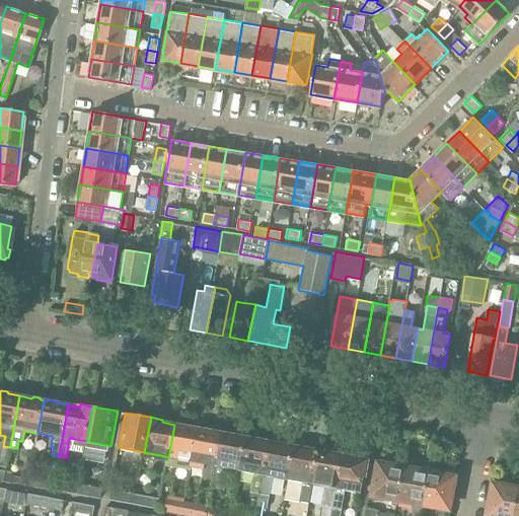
[(168,457),(166,465),(191,469),(192,461),(198,429),(174,425),(168,457)]
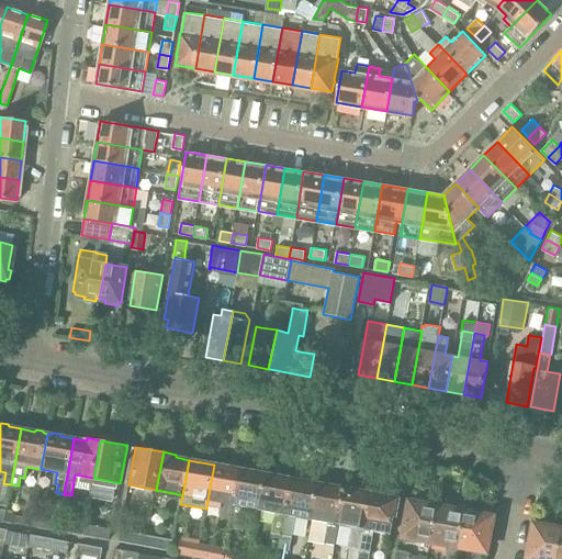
[(214,465),(208,500),(223,502),(225,503),(223,513),(231,515),(232,515),(240,469),(227,467),(226,465),(221,464),(218,466),(214,465)]
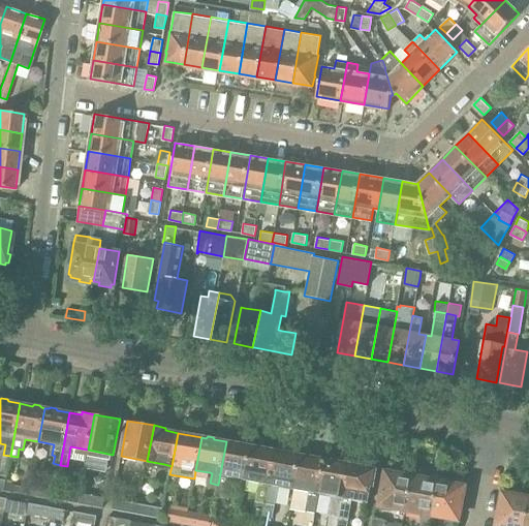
[(217,485),(216,493),(223,494),(225,482),(232,476),(245,478),(250,446),(247,445),(246,443),(240,442),(238,443),(226,441),(218,485),(217,485)]
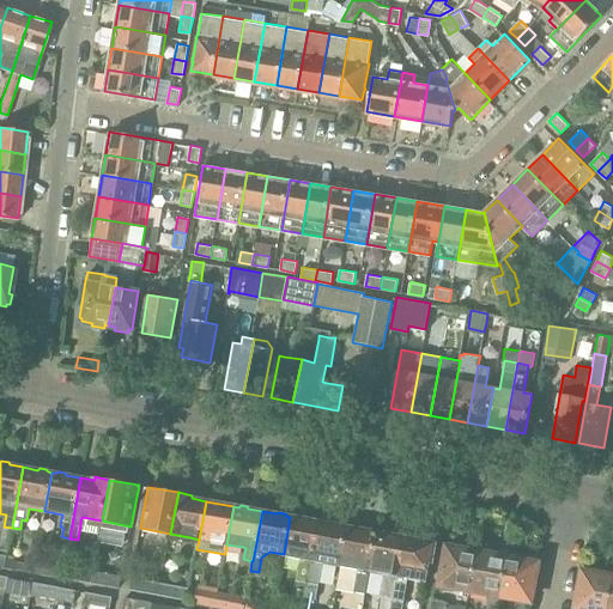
[(290,517),(284,554),(299,558),(295,580),(307,582),(308,583),(319,522),(305,519),(303,517),(297,516),(295,517),(290,517)]
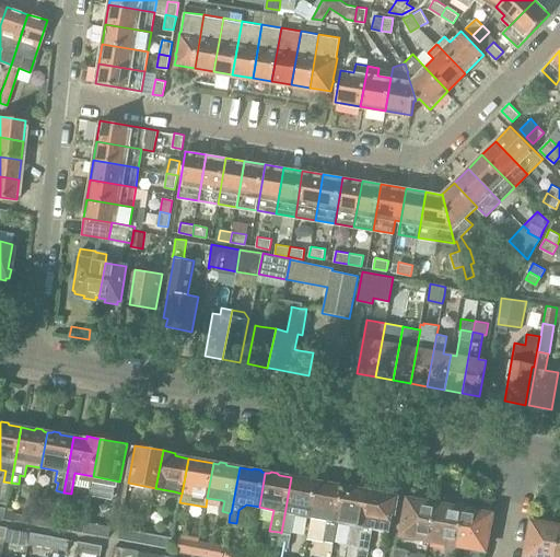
[(280,532),(278,544),(287,545),(288,534),(291,534),(295,513),(311,517),(317,482),(313,482),(312,479),(306,478),(304,479),(291,477),(281,533),(280,532)]
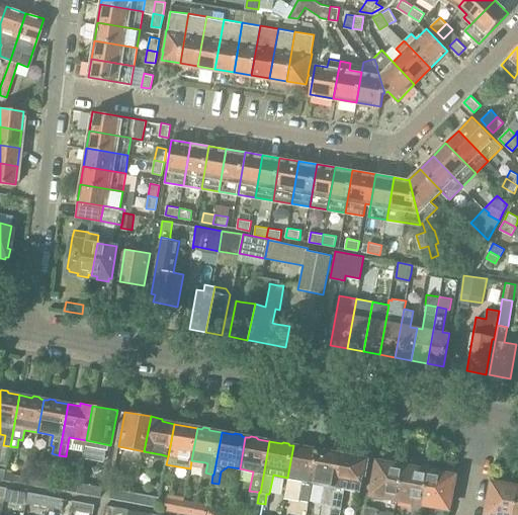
[(293,445),(287,478),(303,481),(298,499),(309,501),(312,482),(317,450),(293,445)]
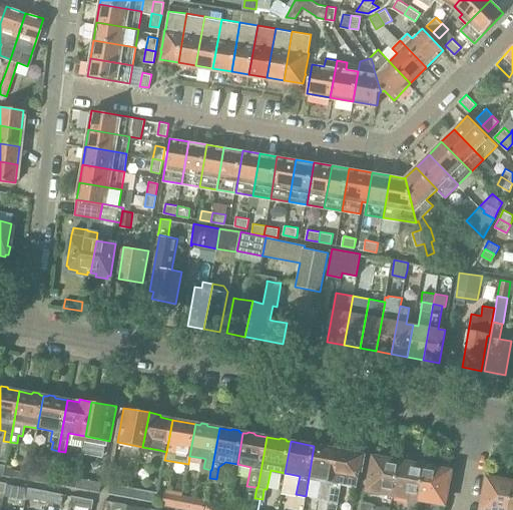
[(314,446),(309,477),(322,480),(318,499),(320,499),(318,509),(322,509),(326,509),(338,450),(314,446)]
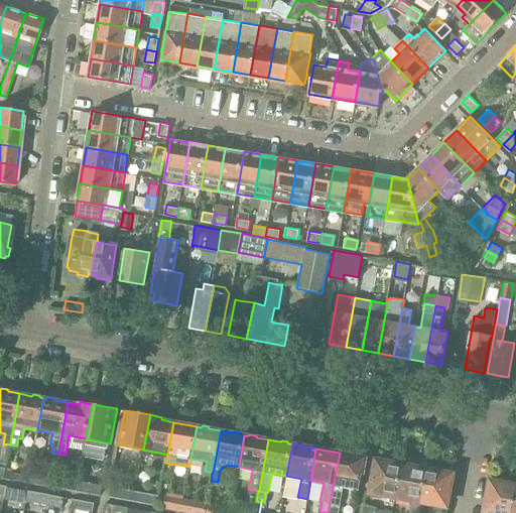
[(340,453),(328,512),(339,512),(344,486),(359,489),(365,458),(340,453)]
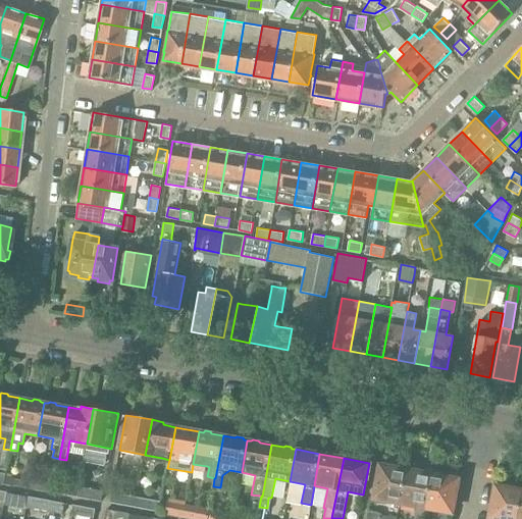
[(381,465),(375,498),(401,503),(407,469),(406,469),(407,467),(396,465),(395,467),(381,465)]
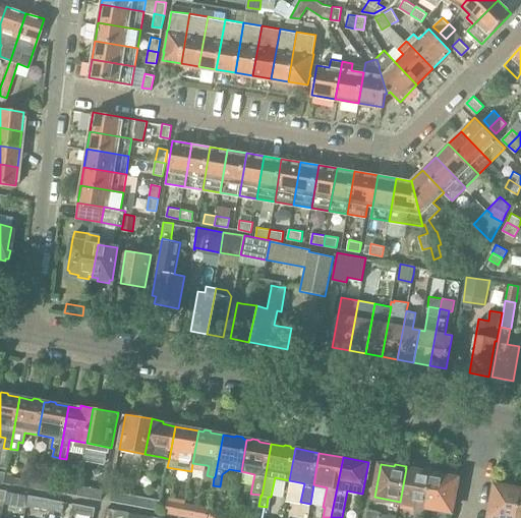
[(406,468),(400,502),(402,502),(416,505),(413,517),(422,517),(425,506),(431,473),(422,471),(422,469),(411,467),(410,469),(406,468)]
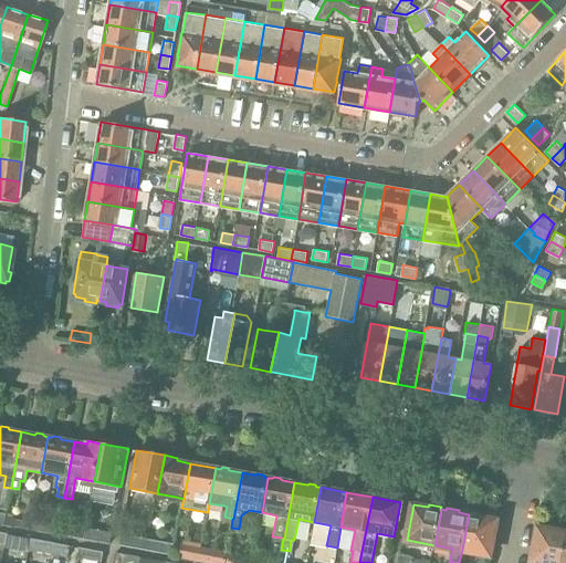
[(33,514),(24,512),(23,519),(17,518),(16,525),(31,528),(33,514)]
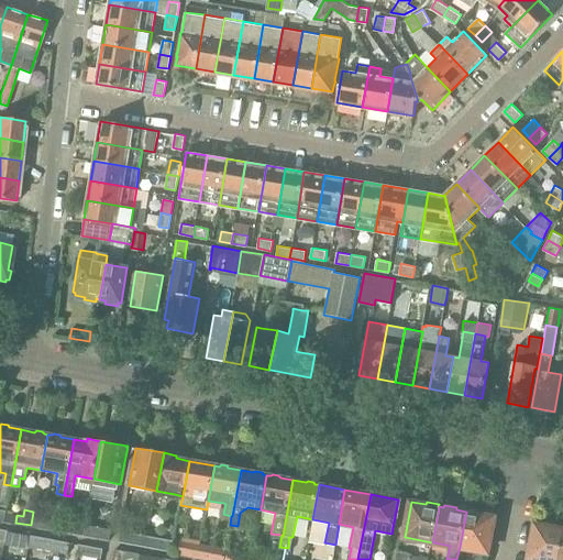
[(466,512),(460,547),(488,552),(495,516),(488,515),(488,513),(476,511),(476,513),(466,512)]
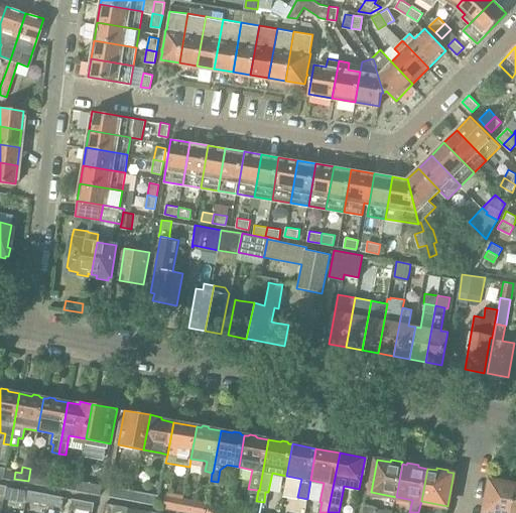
[(29,482),(50,486),(52,475),(31,471),(29,482)]
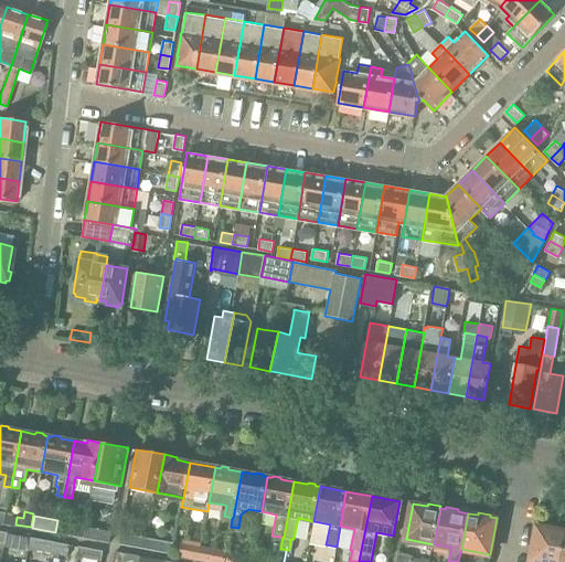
[(57,531),(84,537),(86,526),(86,525),(60,520),(57,531)]
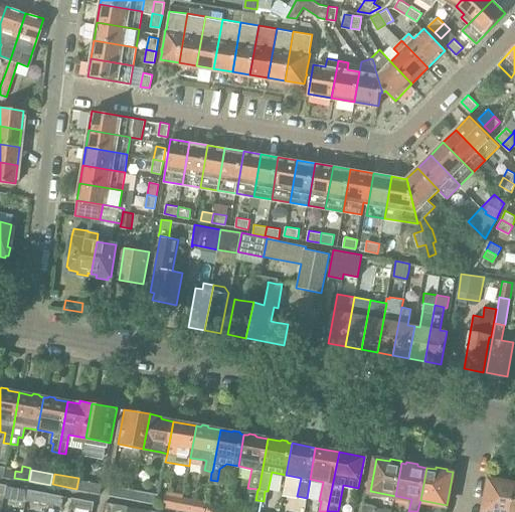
[(490,479),(484,511),(485,511),(510,511),(514,485),(514,483),(507,482),(507,480),(496,478),(496,480),(490,479)]
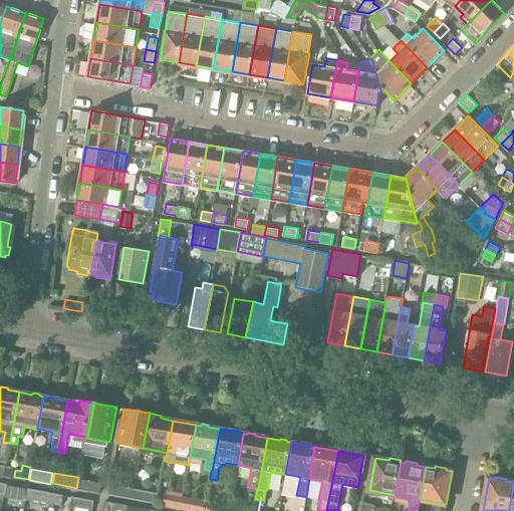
[(78,478),(76,488),(87,490),(89,480),(78,478)]
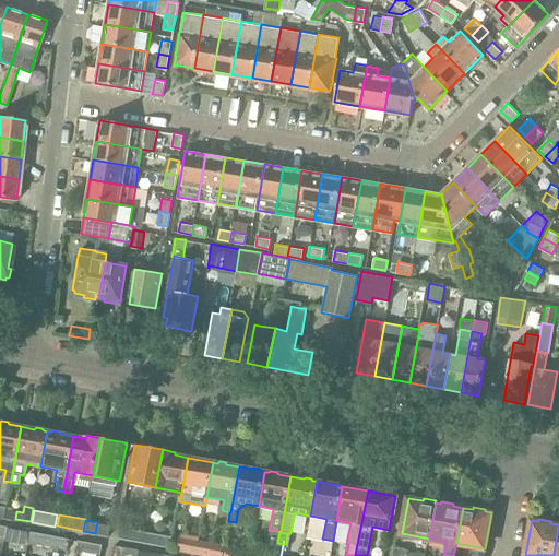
[(117,536),(145,542),(147,531),(119,525),(117,536)]
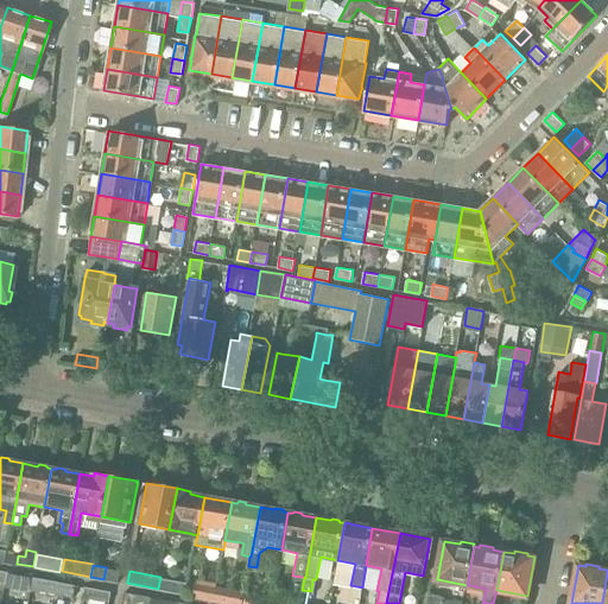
[(7,572),(5,586),(27,590),(31,577),(7,572)]
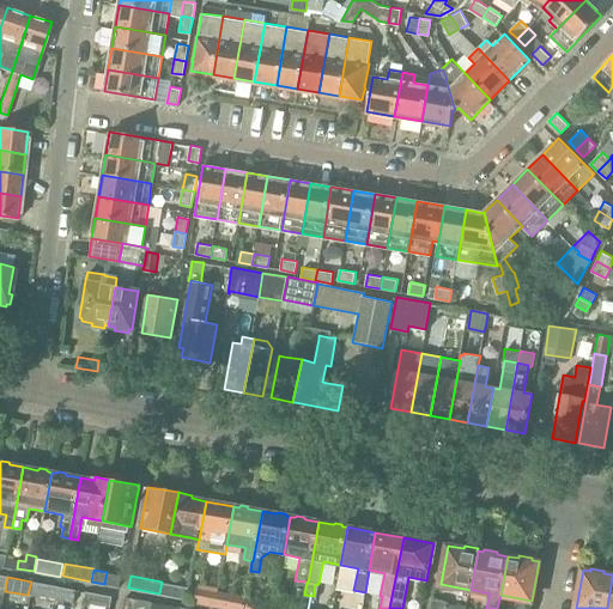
[(30,594),(58,598),(60,585),(32,580),(30,594)]
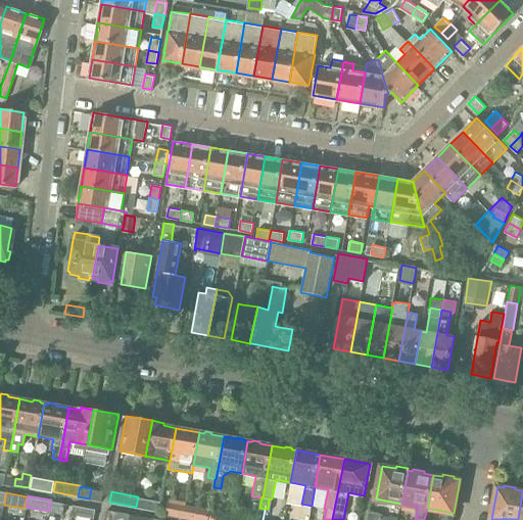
[(161,501),(138,497),(136,507),(159,511),(161,501)]
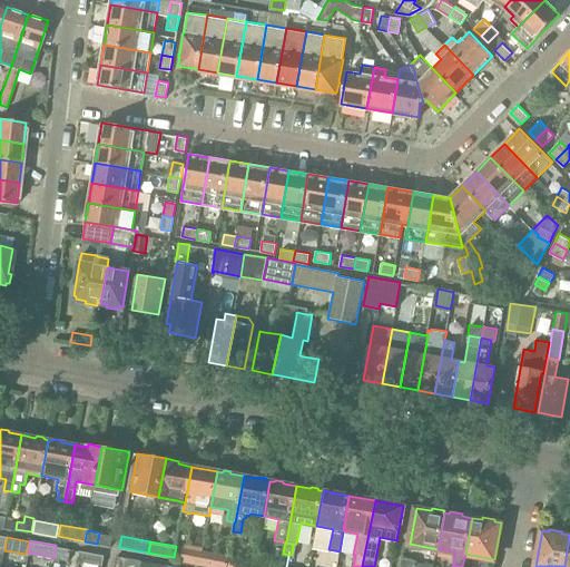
[(70,547),(56,545),(53,557),(68,559),(70,547)]
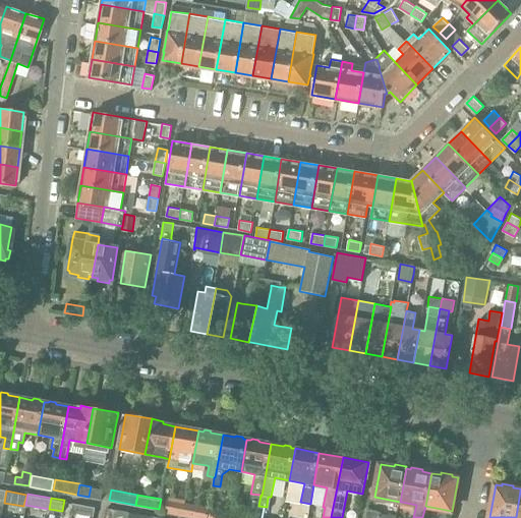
[(168,500),(166,510),(183,514),(185,503),(168,500)]
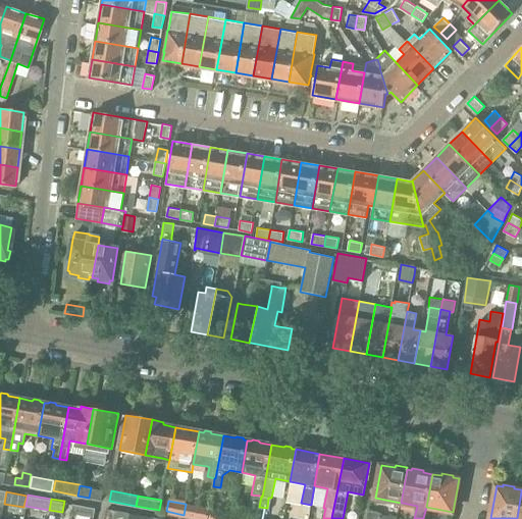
[(95,507),(72,503),(71,512),(94,516),(95,507)]
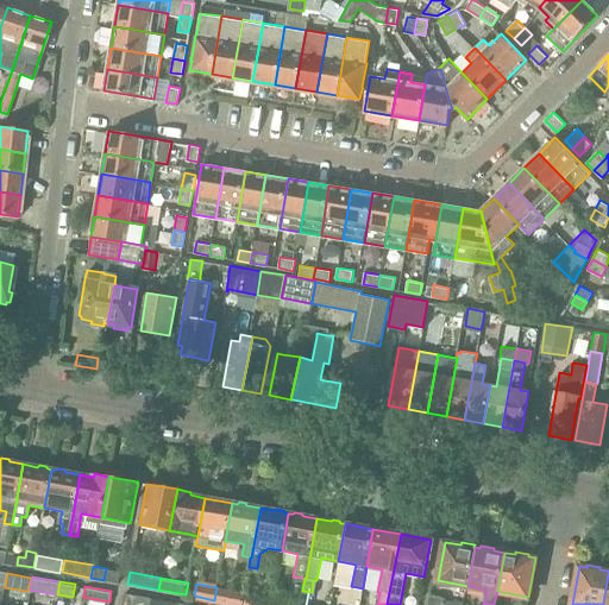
[(236,591),(233,604),(239,604),(242,604),(244,592),(236,591)]
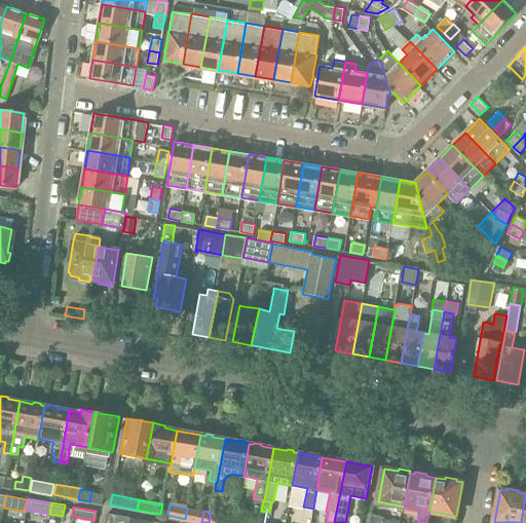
[(211,512),(209,522),(235,522),(236,516),(212,511),(211,512)]
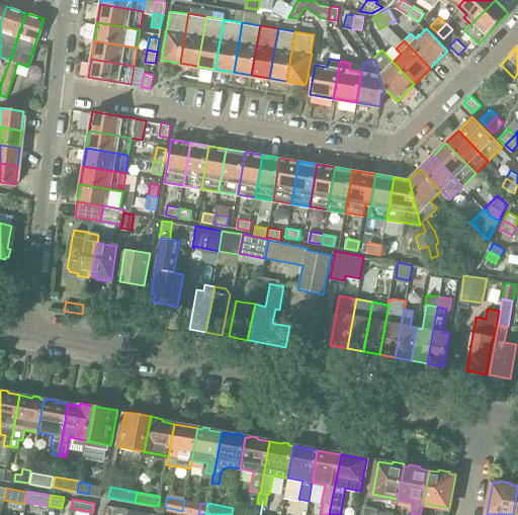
[(126,514),(128,508),(115,506),(112,514),(126,514)]
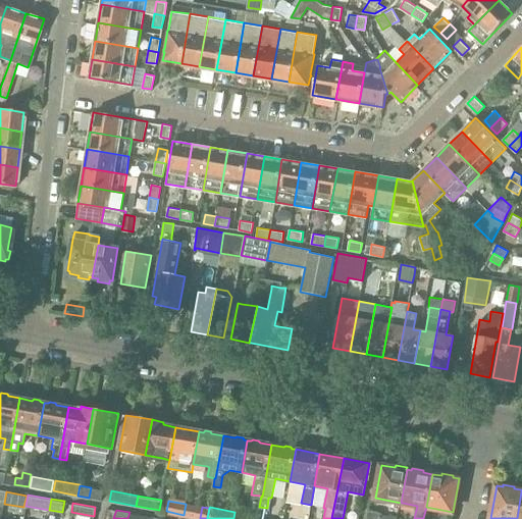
[(365,518),(397,518),(398,515),(380,513),(380,512),(368,510),(365,518)]
